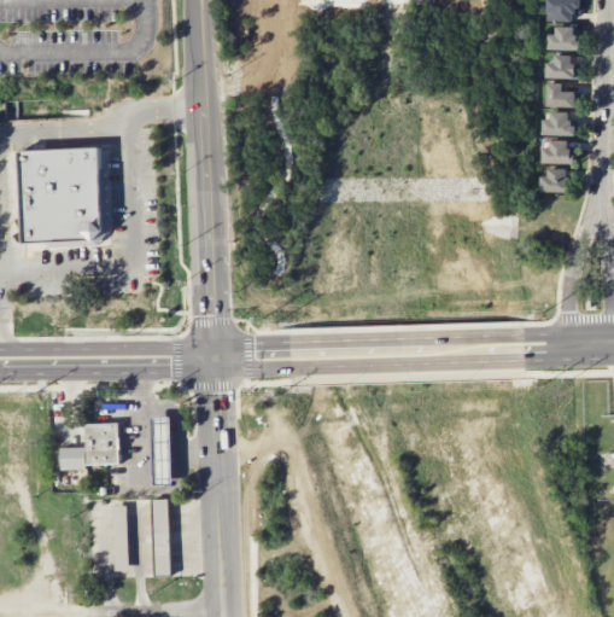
[(543,22),(543,0),(577,0),(577,9),(573,9),(573,15),(569,15),(569,23),(543,22)]
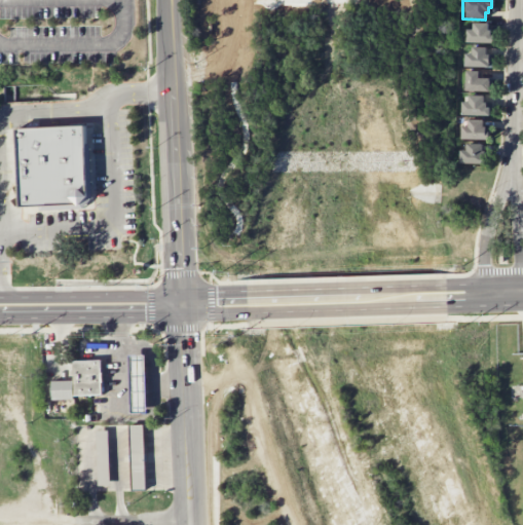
[(464,42),(465,30),(471,30),(471,23),(486,24),(486,30),(489,30),(489,35),(492,35),(492,42),(464,42)]
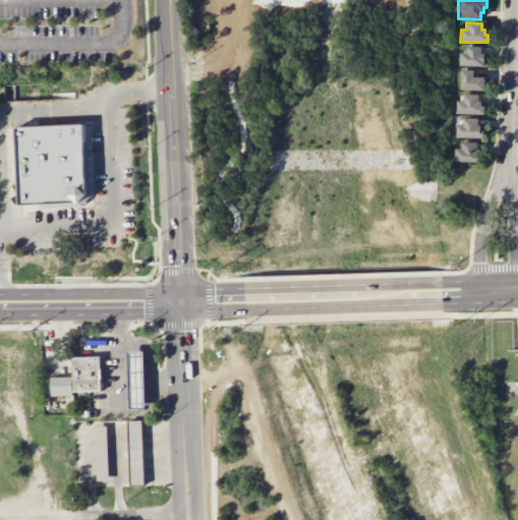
[(458,65),(459,53),(465,53),(465,47),(479,47),(479,54),(482,54),(482,66),(458,65)]
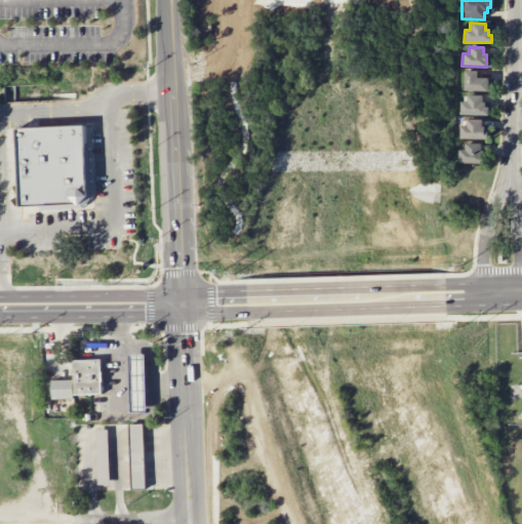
[(463,90),(464,71),(476,71),(476,78),(488,78),(487,91),(463,90)]
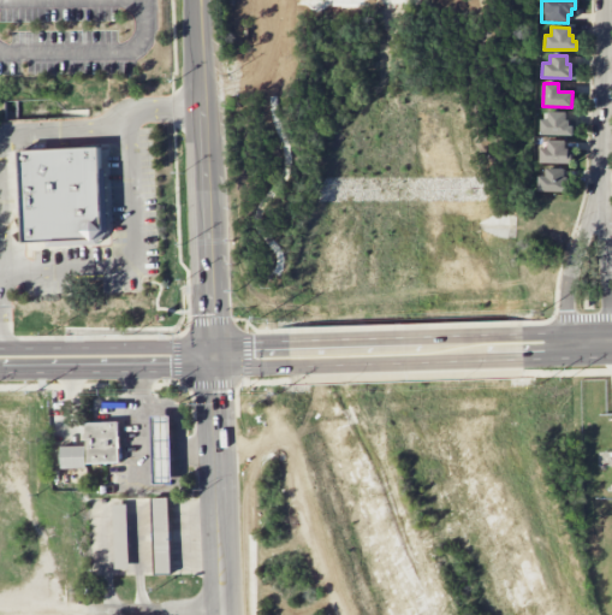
[(539,135),(539,119),(546,119),(546,112),(564,112),(564,120),(568,120),(566,125),(571,126),(571,135),(539,135)]
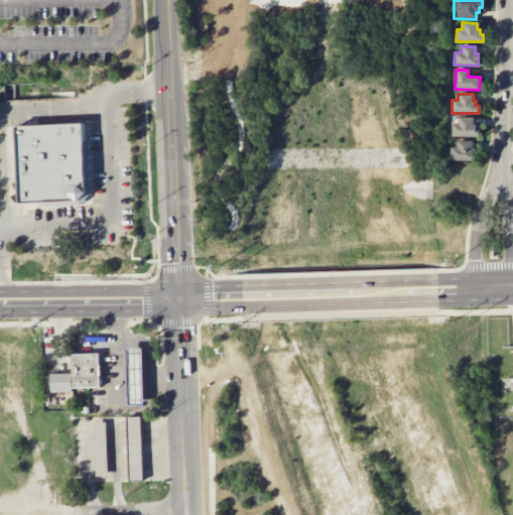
[(451,136),(451,124),(457,124),(458,117),(473,117),(473,124),(475,124),(475,129),(478,129),(478,137),(451,136)]
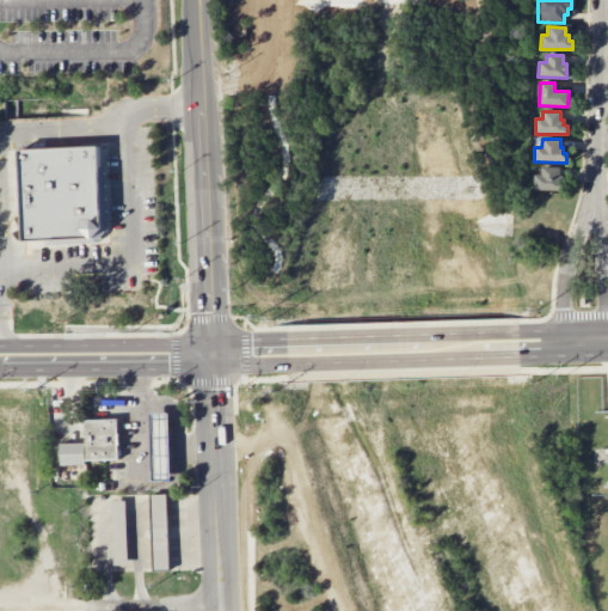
[(24,244),(20,151),(103,147),(105,240),(24,244)]
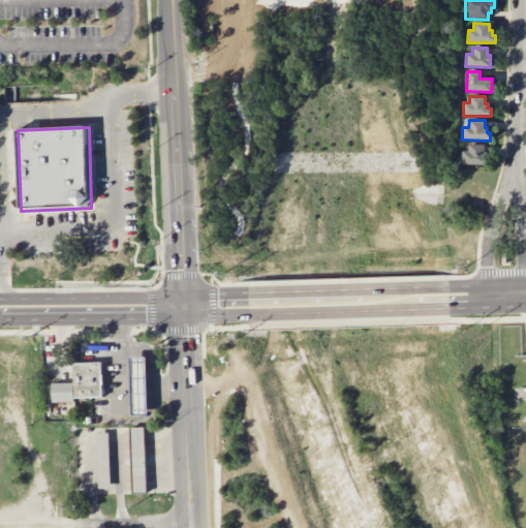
[(461,164),(461,151),(467,151),(467,145),(484,145),(483,152),(486,152),(486,155),(489,155),(489,164),(461,164)]
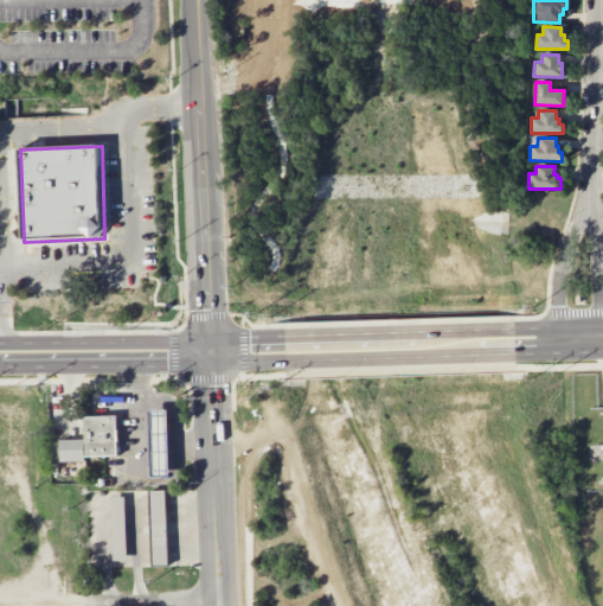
[(151,474),(149,410),(167,409),(170,473),(151,474)]
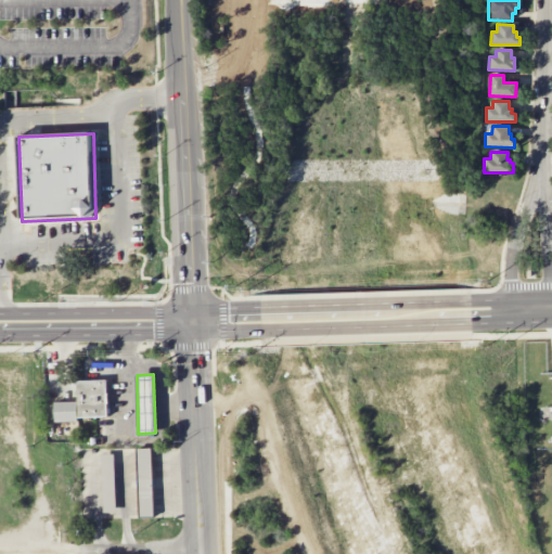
[(106,416),(78,417),(77,379),(105,378),(106,416)]
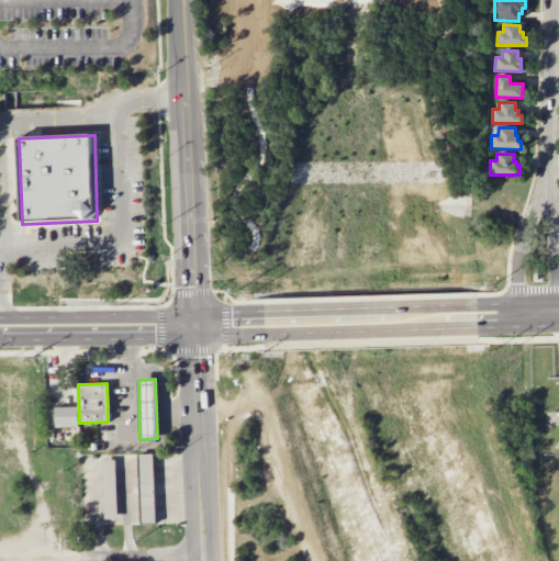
[(52,426),(52,406),(74,405),(74,425),(52,426)]
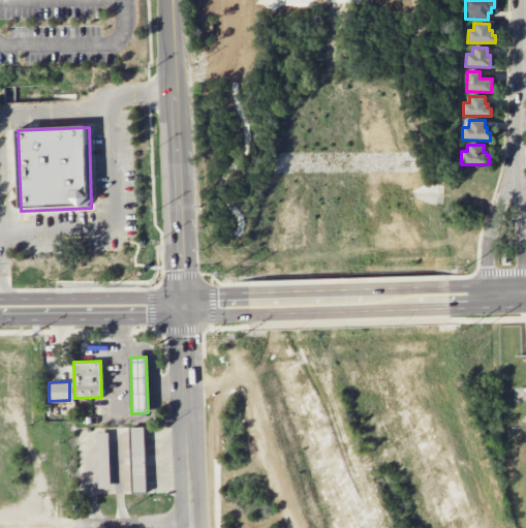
[(131,492),(129,427),(144,426),(146,491),(131,492)]
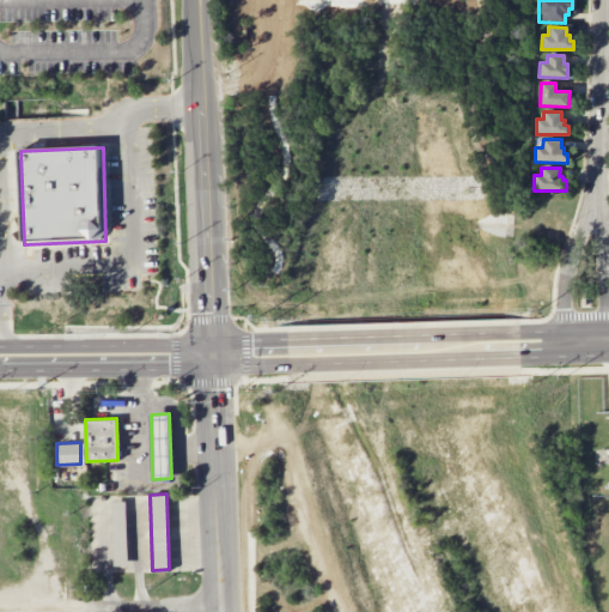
[(111,565),(109,502),(125,501),(127,565),(111,565)]
